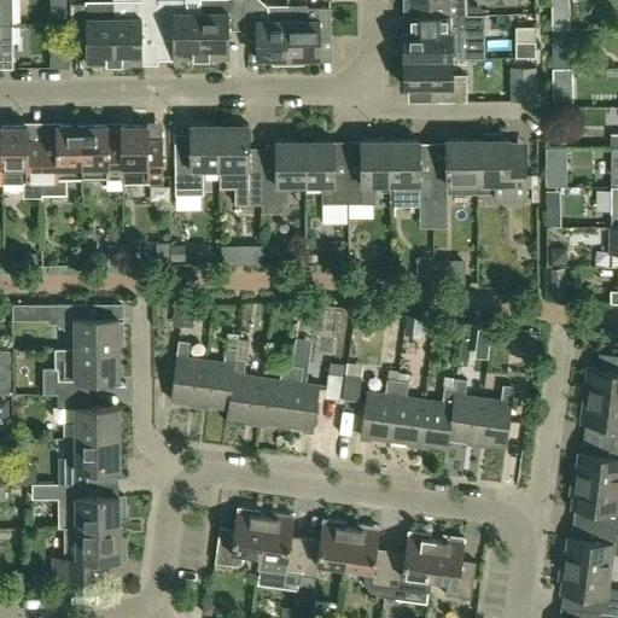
[(11,0),(0,0),(0,24),(12,24),(11,0)]
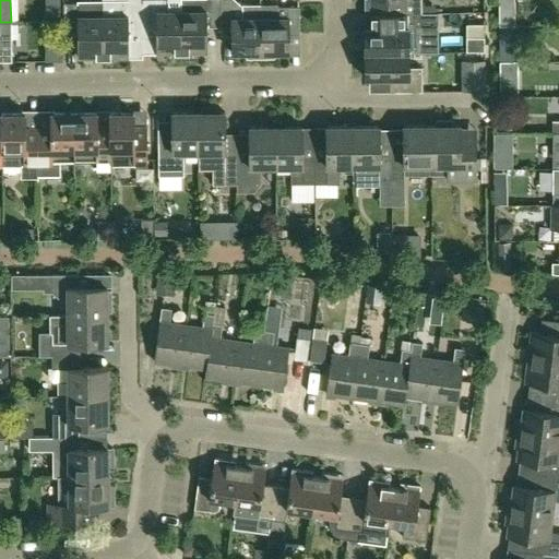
[(91,62),(103,62),(102,0),(76,0),(76,2),(62,3),(63,33),(76,32),(78,57),(91,57),(91,62)]
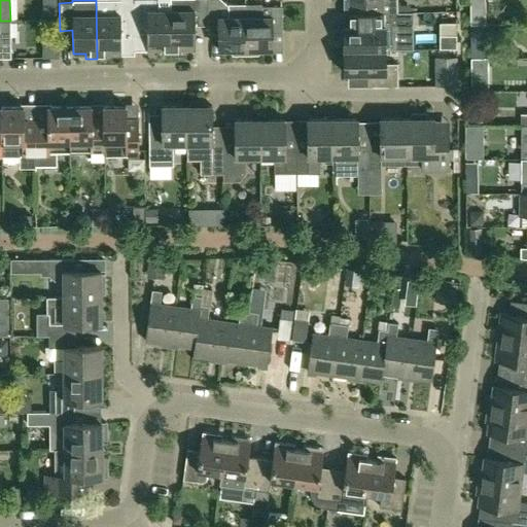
[(110,0),(96,0),(97,59),(108,58),(108,54),(120,54),(120,30),(134,30),(134,26),(134,2),(120,2),(120,0),(110,0)]
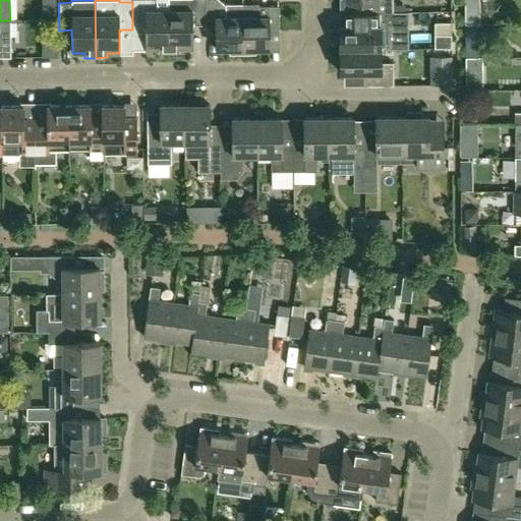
[(131,0),(132,2),(132,25),(145,25),(146,49),(158,49),(158,53),(169,53),(169,9),(168,9),(168,0),(131,0)]
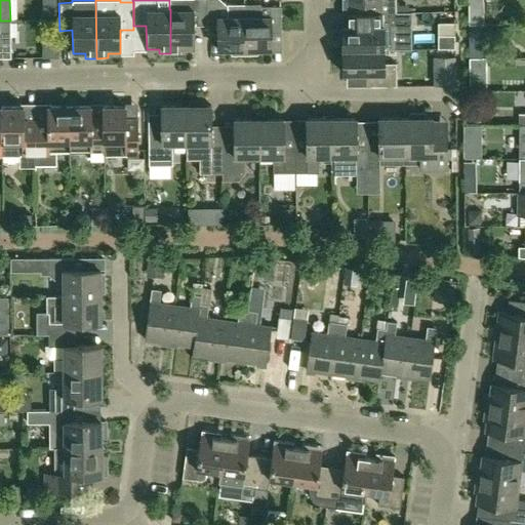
[(194,25),(201,25),(200,0),(183,0),(183,9),(170,9),(170,53),(182,53),(182,49),(194,48),(194,25)]
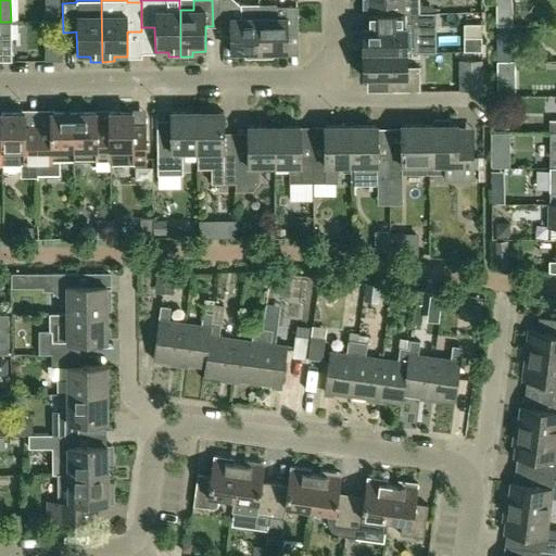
[(245,58),(258,58),(258,17),(258,4),(239,4),(234,0),(212,0),(213,26),(219,26),(219,35),(230,35),(230,52),(242,51),(242,55),(245,58)]
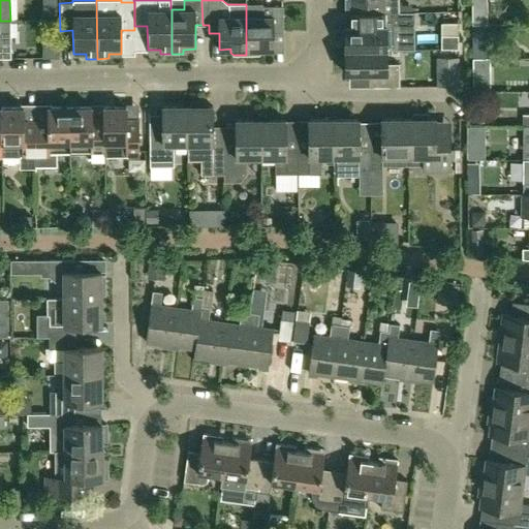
[(368,12),(373,12),(398,12),(398,0),(350,0),(351,1),(368,1),(368,12)]
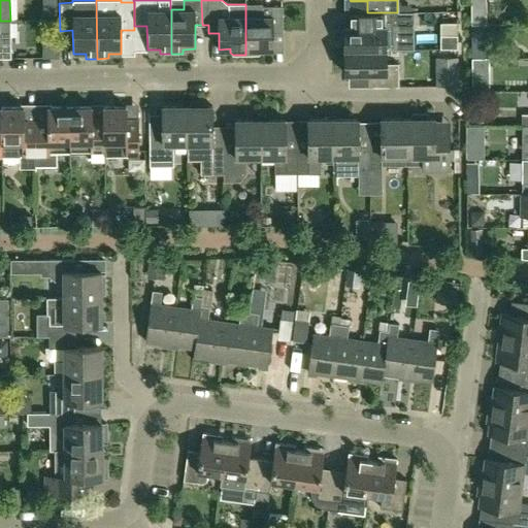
[(470,0),(471,25),(485,25),(484,0),(470,0)]
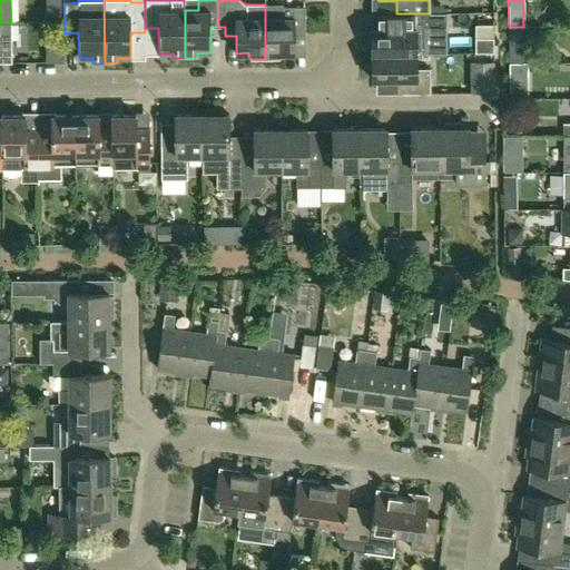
[(265,5),(265,18),(265,59),(278,59),(282,56),(282,52),(294,52),(294,35),(305,35),(305,33),(305,7),(283,7),(283,5),(265,5)]
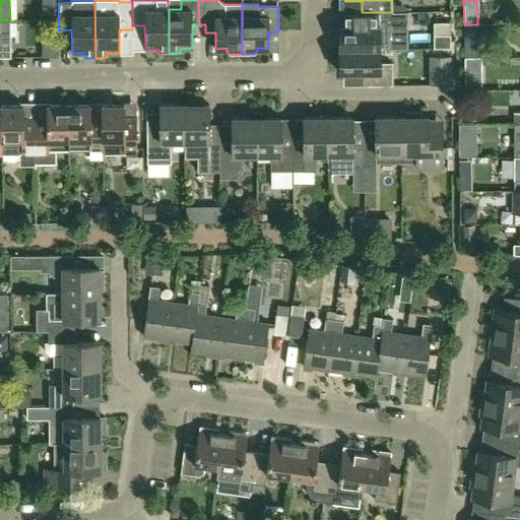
[(407,12),(391,12),(367,12),(367,25),(338,25),(338,30),(336,31),(336,45),(339,46),(339,49),(380,49),(392,49),(392,22),(407,22),(407,12)]
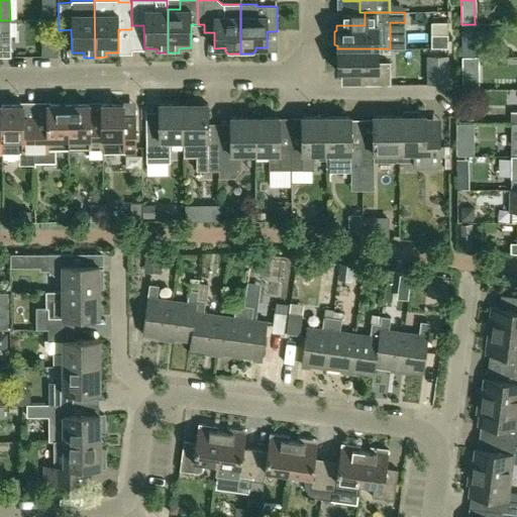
[(10,20),(0,20),(0,56),(10,57),(10,33),(10,20)]
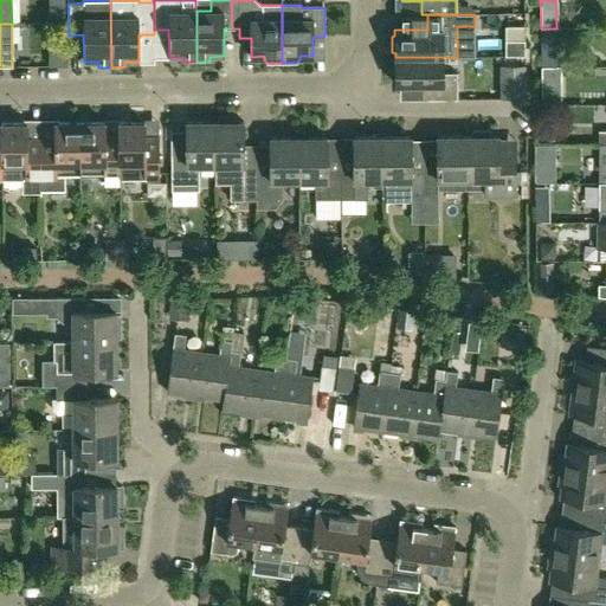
[(524,40),(504,40),(505,56),(524,56),(524,40)]
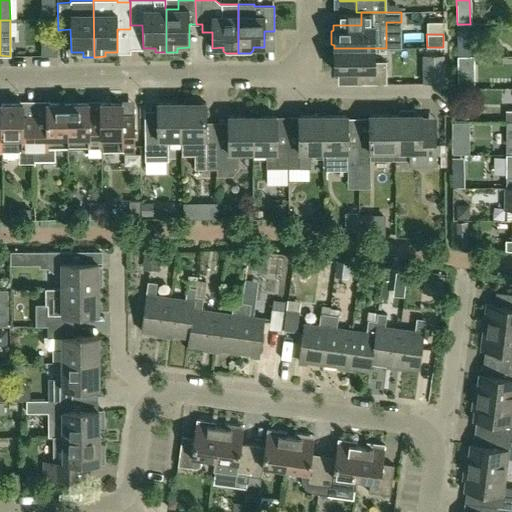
[(374,48),(334,48),(334,71),(362,71),(362,84),(386,84),(386,61),(374,61),(374,48)]
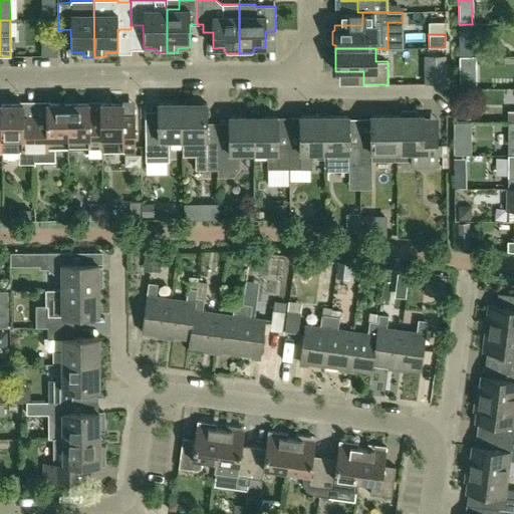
[(459,56),(459,66),(461,66),(476,66),(476,56),(460,56),(459,56)]
